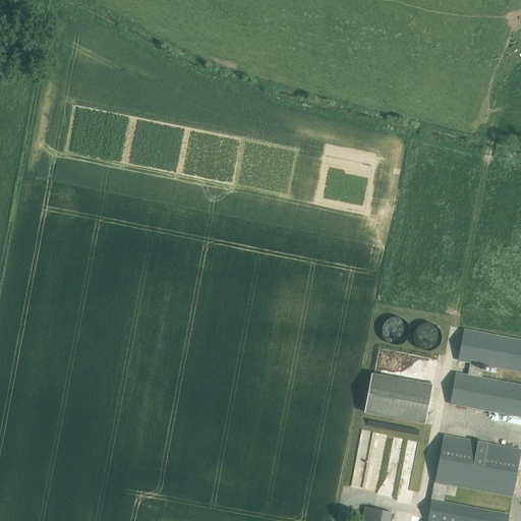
[(409,336),(410,331),(409,326),(407,322),(403,319),(399,316),(394,316),(389,319),(385,322),(383,326),(382,331),(383,336),(385,340),(389,343),(394,345),(399,345),(403,343),(407,340),(409,336)]
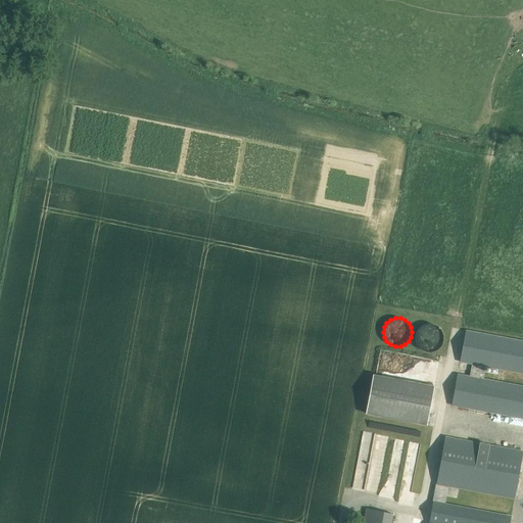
[(442,343),(443,338),(442,333),(440,329),(436,326),(432,324),(427,324),(422,326),(418,329),(416,333),(415,338),(416,343),(418,347),(422,350),(427,352),(432,352),(436,350),(440,347),(442,343)]
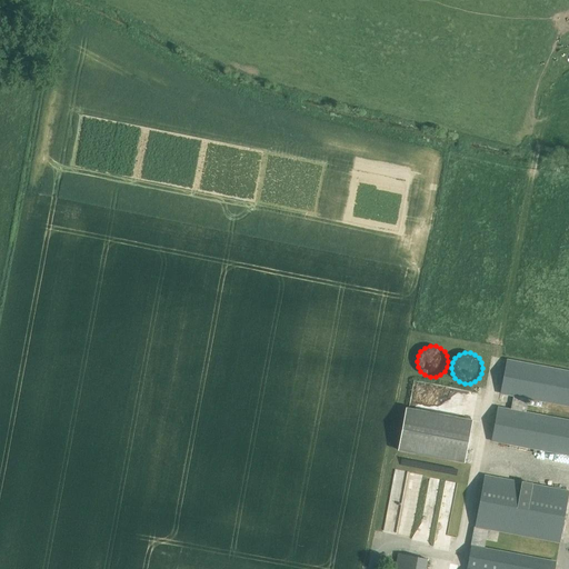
[(499,407),(492,441),(568,455),(568,420),(527,412),(529,399),(568,406),(568,371),(508,360),(501,393),(513,396),(511,409),(499,407)]
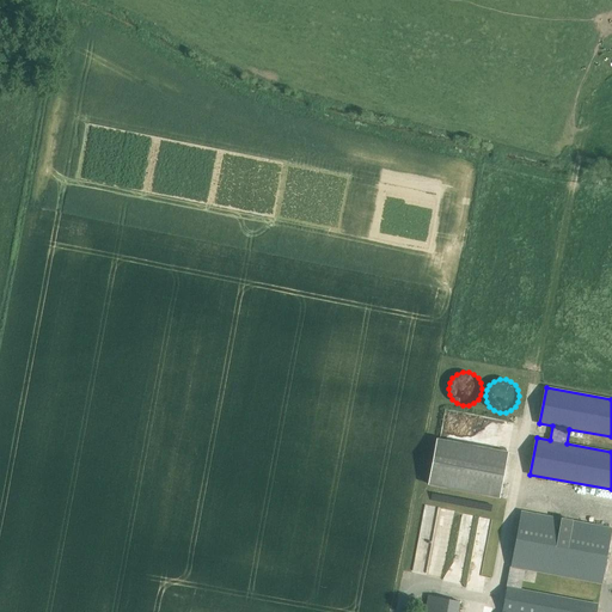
[(438,439),(429,484),(500,499),(508,452),(438,439)]
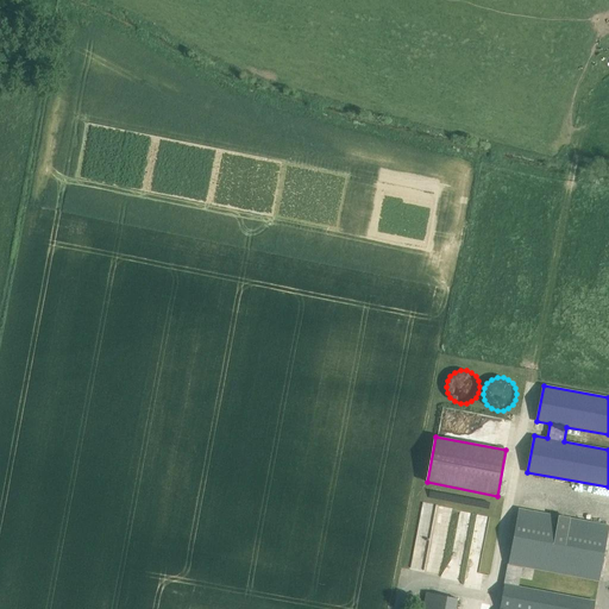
[(583,497),(597,501),(598,495),(584,491),(583,497)]
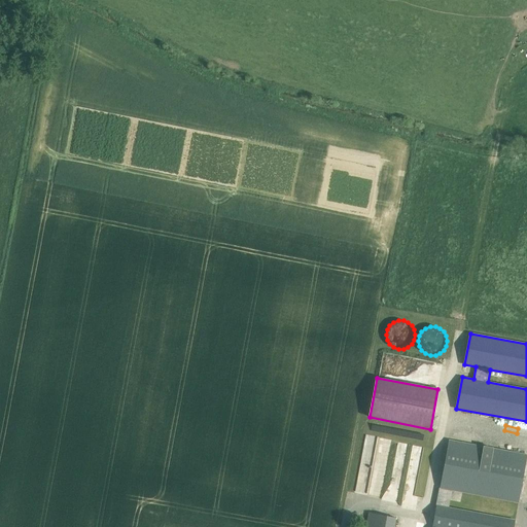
[(518,502),(526,454),(449,440),(438,505),(433,526),(515,526),(517,520),(449,507),(452,490),(518,502)]
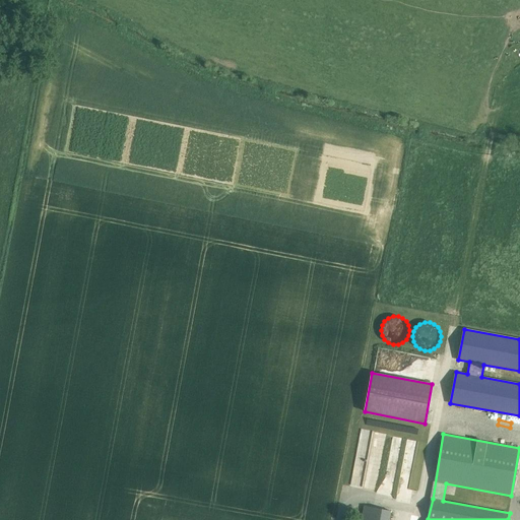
[(389,519),(391,510),(365,505),(362,519),(389,519)]
